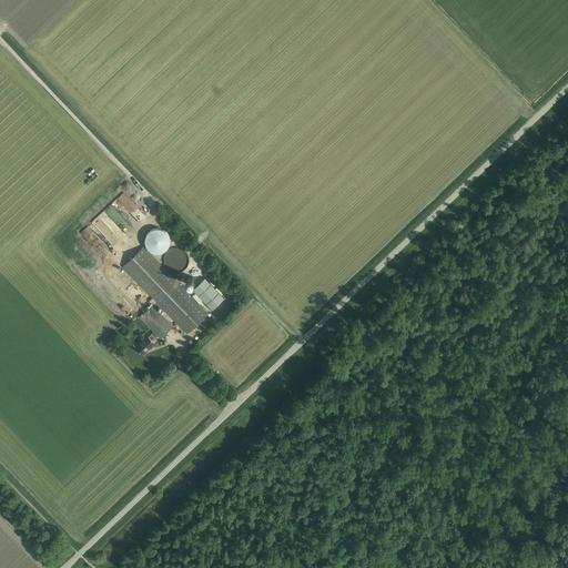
[(145,217),(125,196),(119,202),(140,223),(145,217)]
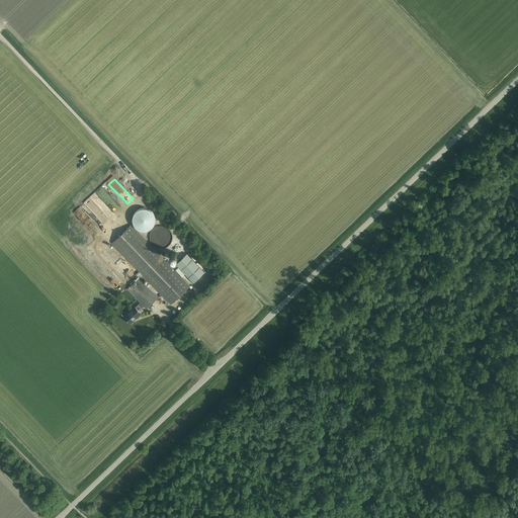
[(97,195),(107,206),(112,201),(103,190),(97,195)]
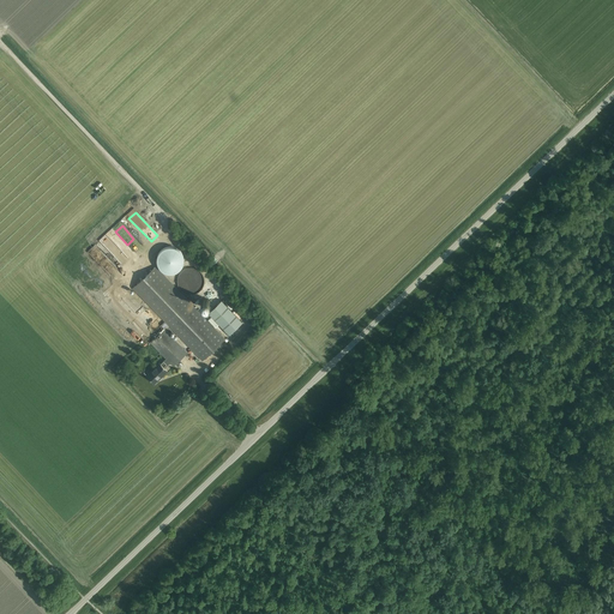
[(181,269),(181,268),(182,266),(184,265),(184,264),(184,263),(184,262),(185,260),(184,258),(184,257),(184,256),(184,254),(182,253),(181,252),(181,251),(180,250),(179,248),(178,248),(176,247),(175,247),(173,246),(172,246),(170,246),(169,246),(168,246),(167,247),(164,247),(163,248),(162,248),(161,250),(161,251),(160,252),(158,253),(158,254),(157,256),(157,257),(157,258),(157,260),(157,262),(157,263),(157,264),(158,265),(158,266),(160,268),(161,269),(161,270),(162,271),(163,272),(164,272),(166,272),(168,274),(169,274),(170,274),(172,274),(173,274),(174,274),(175,272),(178,272),(179,271),(179,270),(180,270),(181,269)]
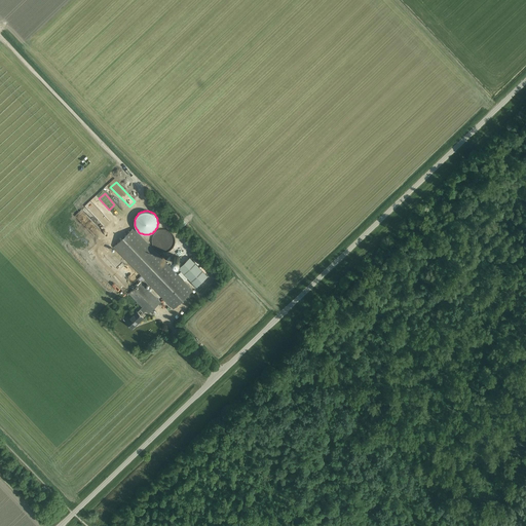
[(113,276),(142,307),(146,311),(148,313),(160,302),(141,282),(145,278),(174,309),(192,290),(134,228),(114,247),(141,275),(138,278),(125,265),(113,276)]
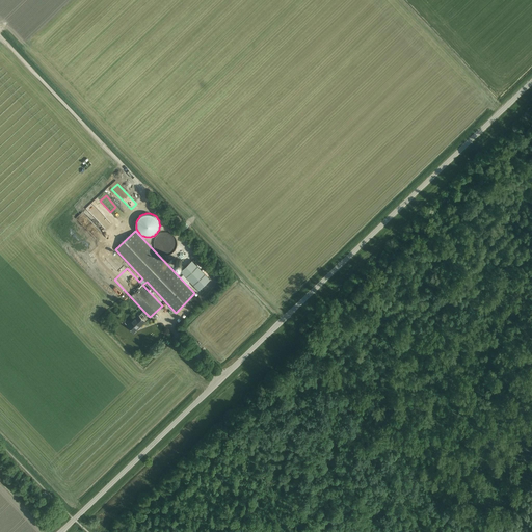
[(181,271),(198,290),(210,280),(192,260),(181,271)]
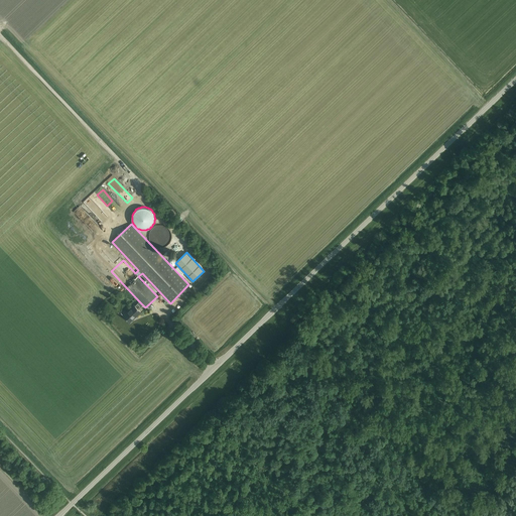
[(134,305),(123,315),(130,323),(141,312),(138,309),(143,305),(139,301),(135,305),(134,305)]
